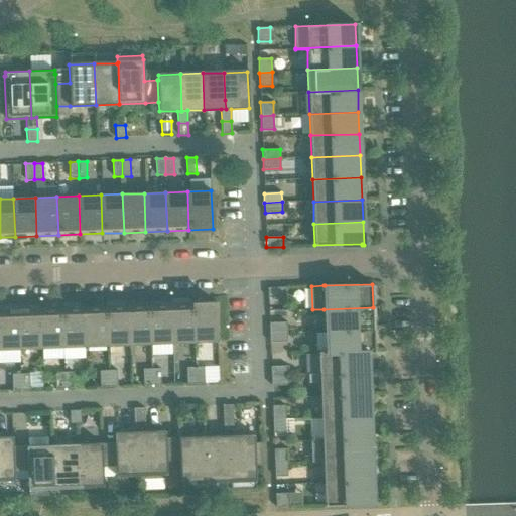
[(285,287),(267,288),(268,298),(285,297),(285,287)]
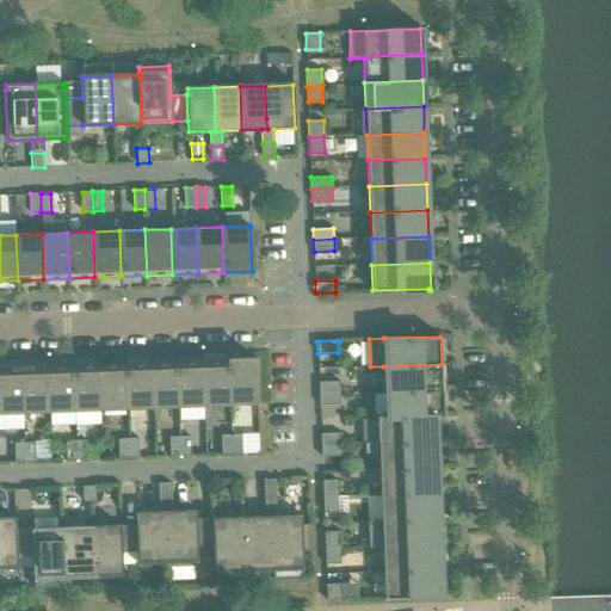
[(255,358),(227,359),(229,405),(257,403),(255,358)]
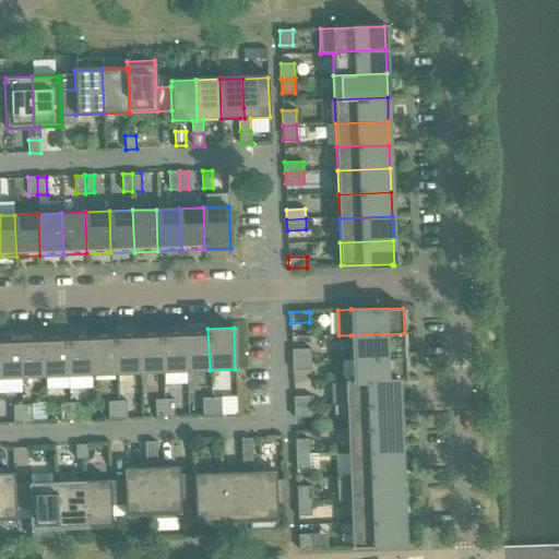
[(207,329),(185,330),(186,371),(210,370),(207,329)]
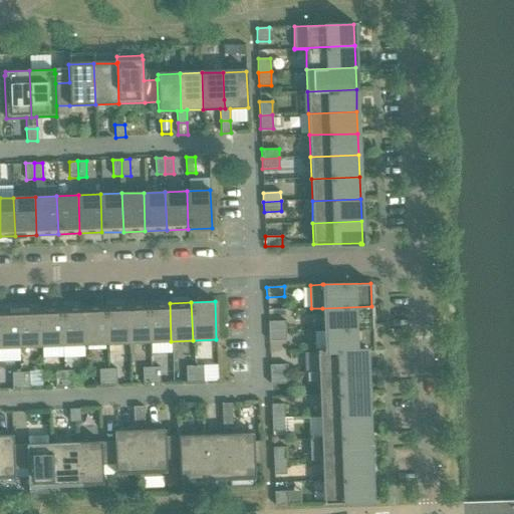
[(148,303),(125,304),(127,342),(150,341),(148,303)]
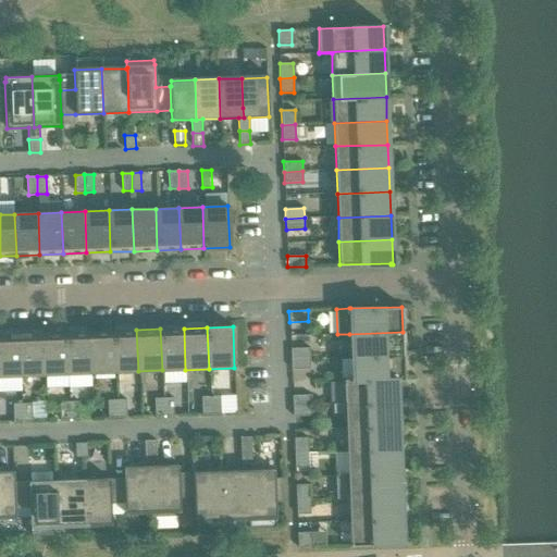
[(184,329),(160,329),(162,370),(185,370),(184,329)]
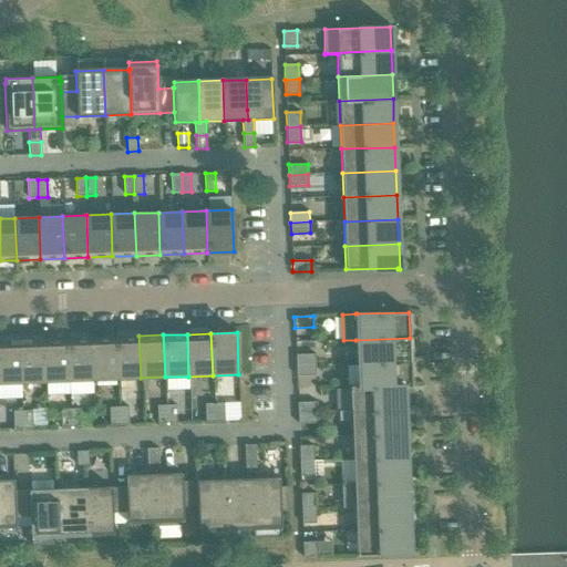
[(138,336),(115,337),(116,379),(141,378),(138,336)]
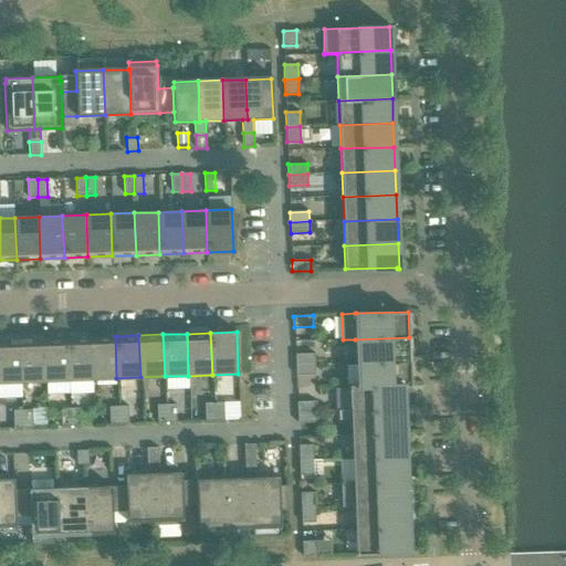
[(115,336),(91,337),(93,379),(116,378),(115,336)]
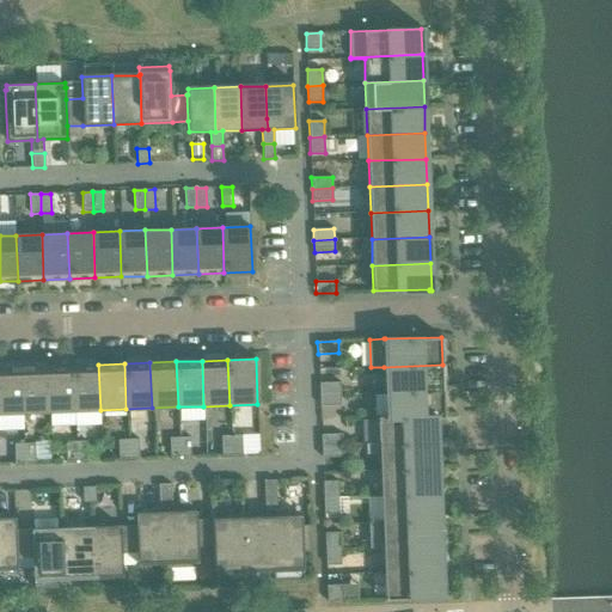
[(98,365),(73,366),(74,411),(101,410),(98,365)]
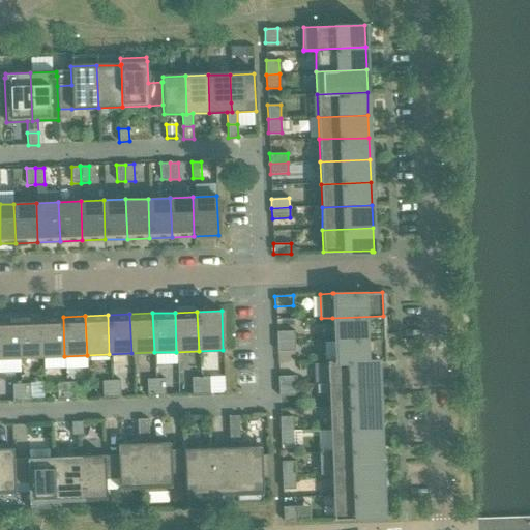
[(332,318),(333,341),(384,339),(383,316),(332,318)]
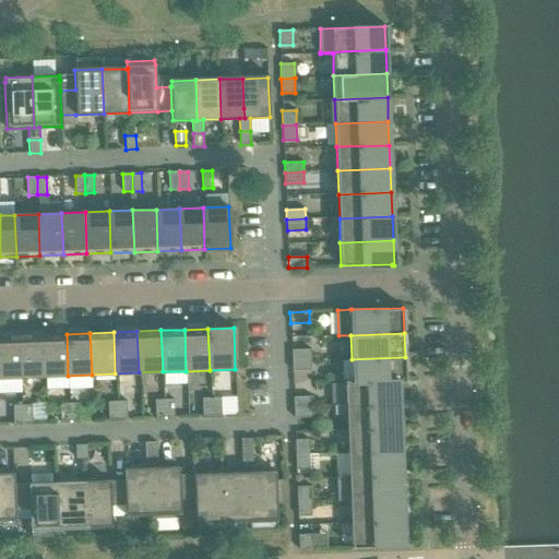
[(67,334),(43,335),(45,377),(68,376),(67,334)]
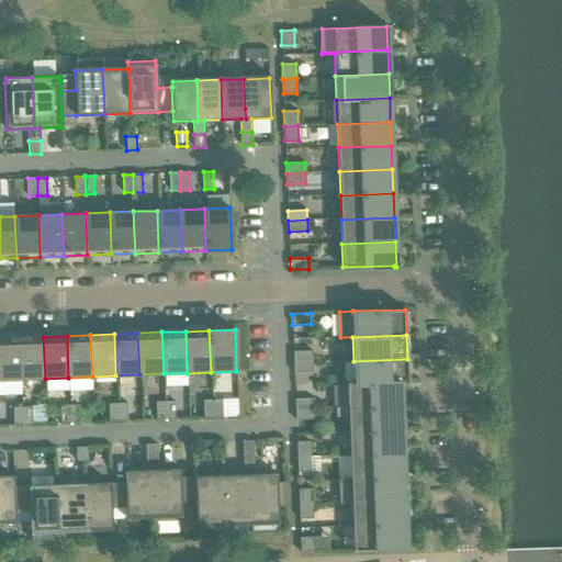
[(20,337),(0,338),(0,380),(21,379),(20,337)]
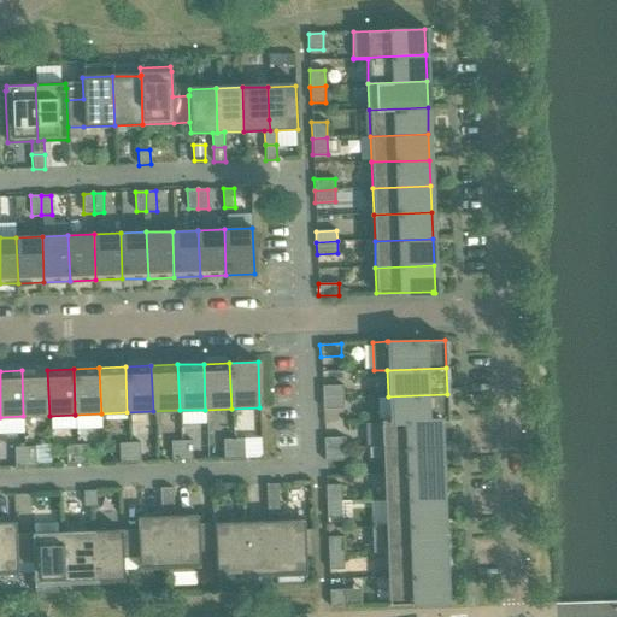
[(47,370),(22,370),(23,416),(50,416),(47,370)]
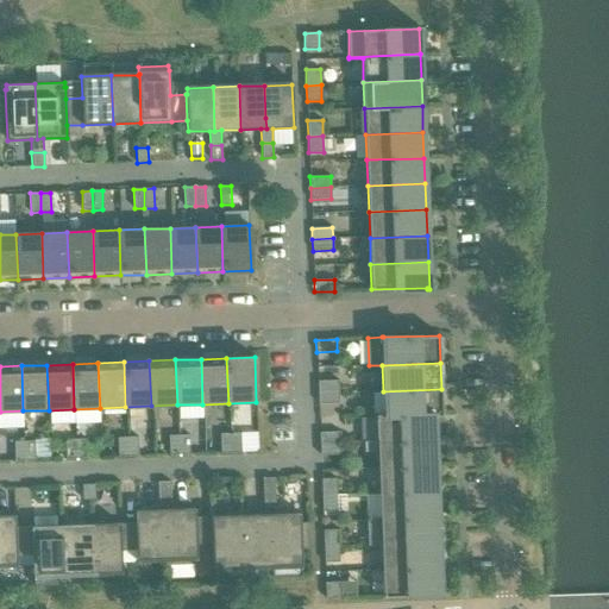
[(318,381),(318,393),(339,391),(338,381),(318,381)]
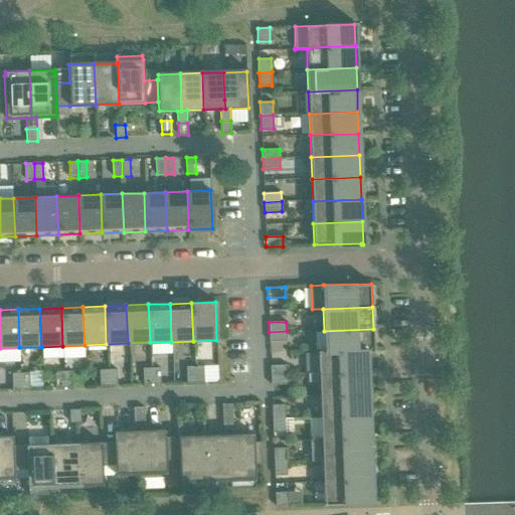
[(318,353),(367,351),(374,351),(373,329),(324,331),(325,350),(318,350),(318,353)]
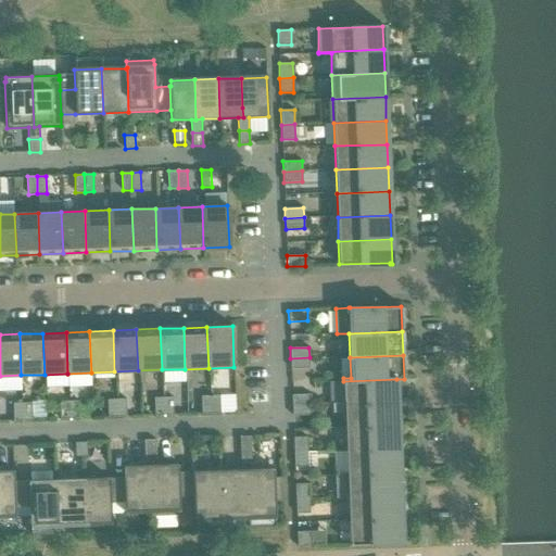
[(310,357),(290,358),(291,368),(310,368),(310,357)]
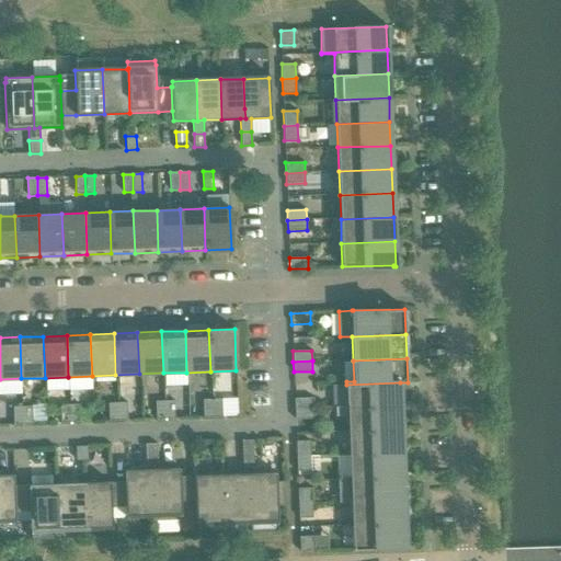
[(335,407),(335,409),(400,405),(400,382),(346,385),(347,407),(335,407)]
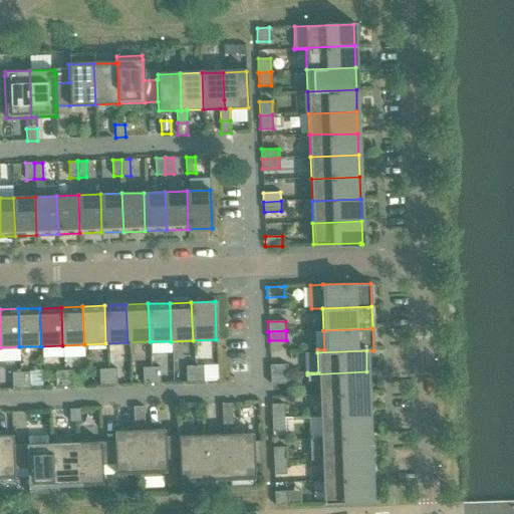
[(269,365),(270,374),(287,373),(287,364),(269,365)]
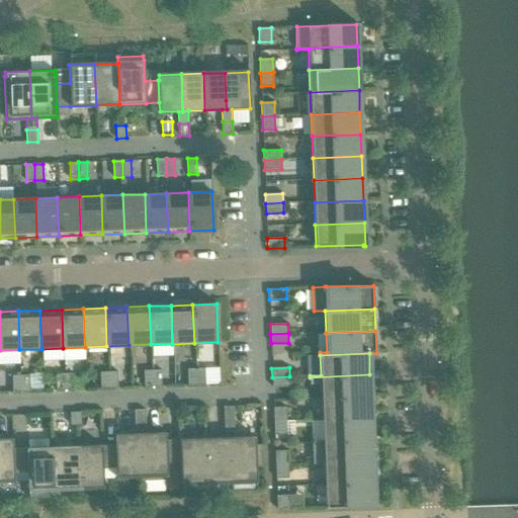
[(196,385),(195,368),(187,369),(187,385),(196,385)]
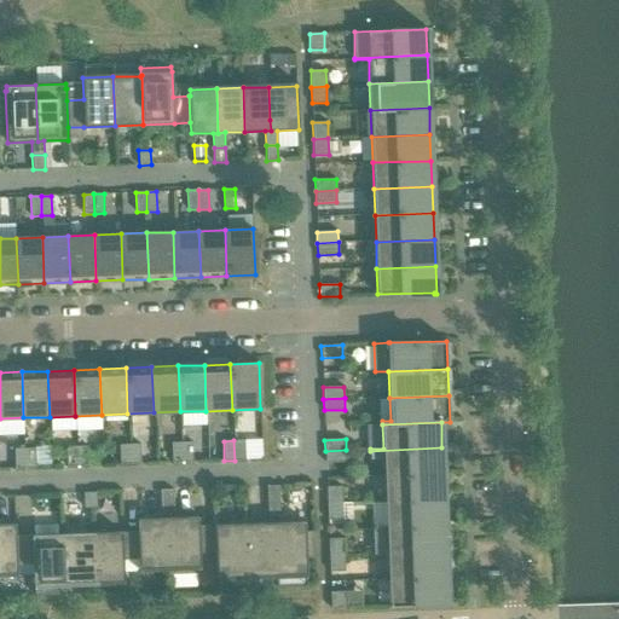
[(244,440),(233,440),(235,461),(246,460),(244,440)]
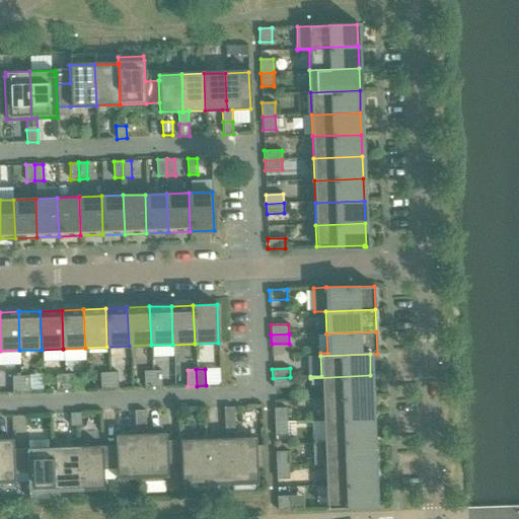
[(153,387),(152,371),(144,371),(144,388),(153,387)]
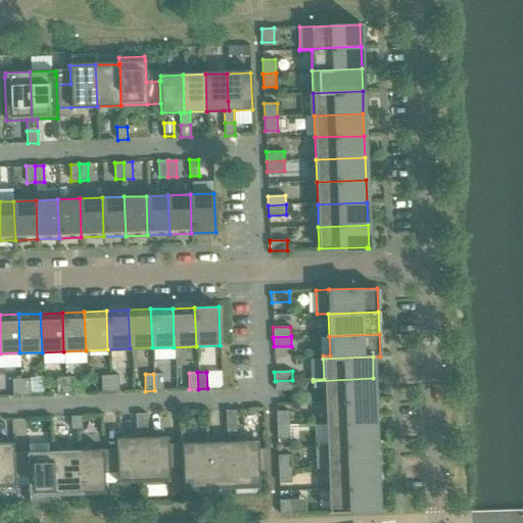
[(162,374),(153,374),(154,390),(163,390),(162,374)]
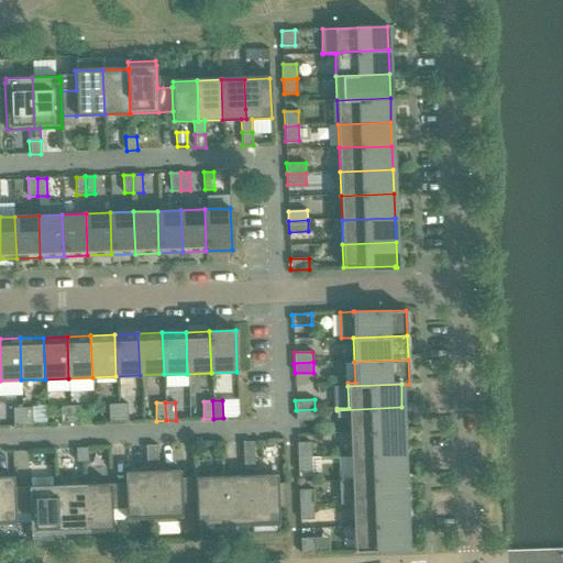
[(128,404),(118,405),(119,422),(128,422),(128,404)]
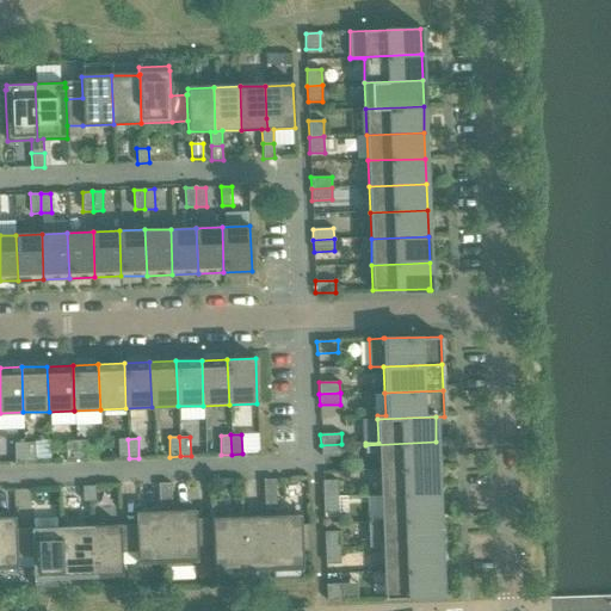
[(129,458),(128,439),(118,439),(118,458),(129,458)]
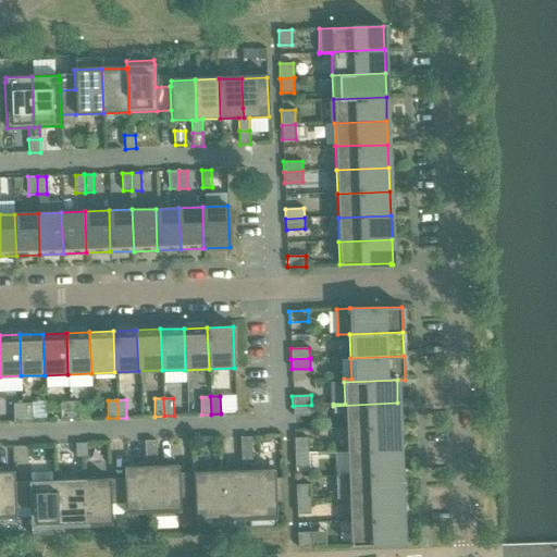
[(70,420),(69,401),(60,403),(60,420),(70,420)]
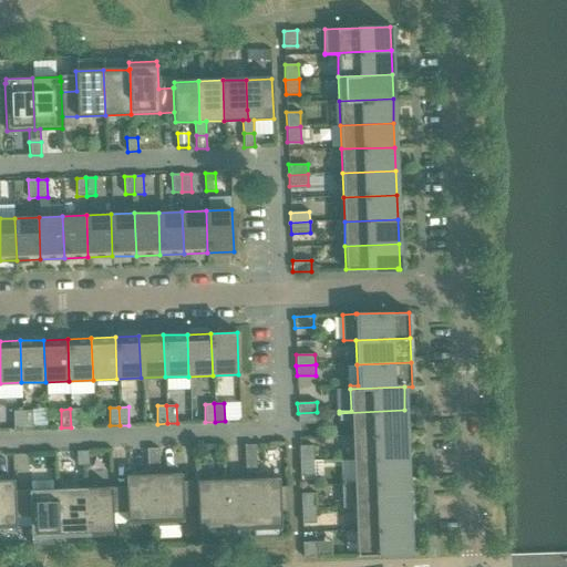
[(80,409),(70,409),(71,428),(81,426),(80,409)]
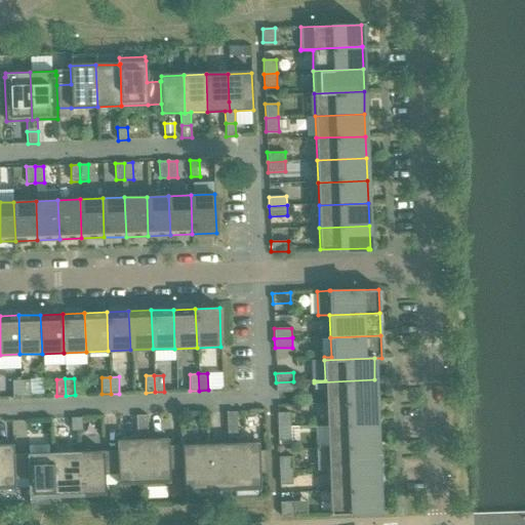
[(325,389),(326,404),(375,402),(374,379),(314,382),(314,389),(325,389)]
